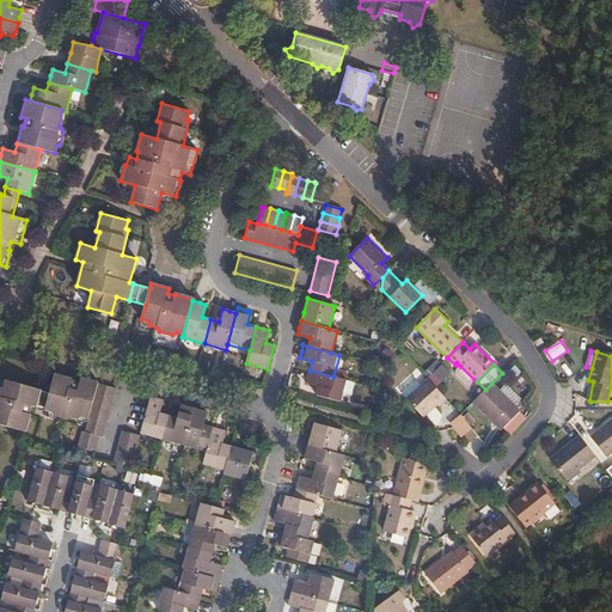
[(518,365),(509,372),(515,379),(524,372),(518,365)]
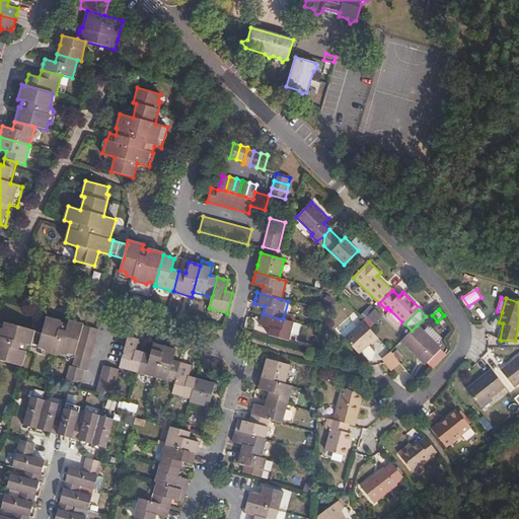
[(402,322),(390,310),(387,314),(387,317),(395,325),(399,325),(402,322)]
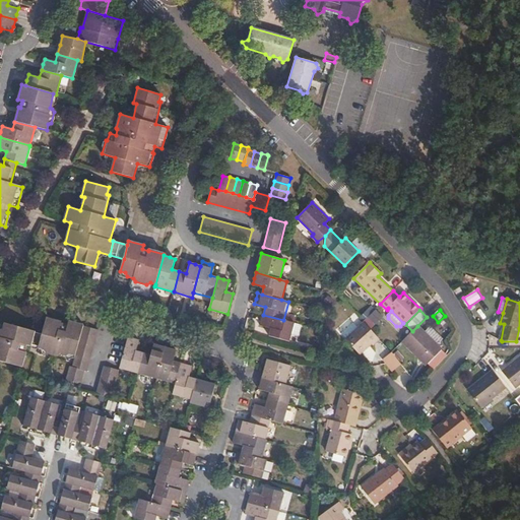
[(374,312),(367,319),(373,325),(380,318),(374,312)]
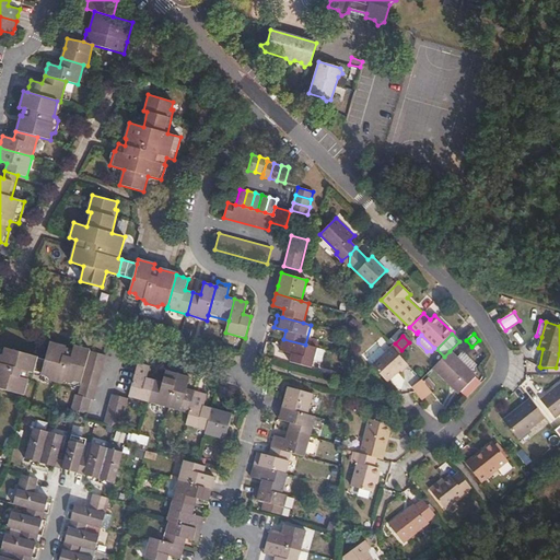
[(311,368),(317,348),(305,345),(283,339),(281,348),(280,351),(292,354),(290,362),(311,368)]
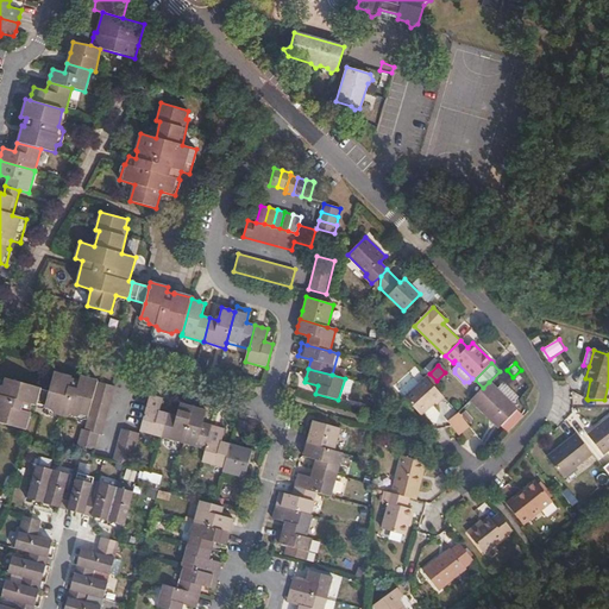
[(76,446),(94,451),(99,434),(102,435),(115,387),(98,382),(98,381),(81,376),(79,381),(71,378),(71,377),(55,372),(49,391),(41,389),(41,388),(5,378),(2,385),(0,387),(0,424),(25,431),(31,414),(29,413),(31,406),(36,407),(37,405),(45,407),(45,408),(51,410),(54,414),(66,418),(70,416),(77,419),(81,415),(88,416),(85,429),(81,429),(76,446)]
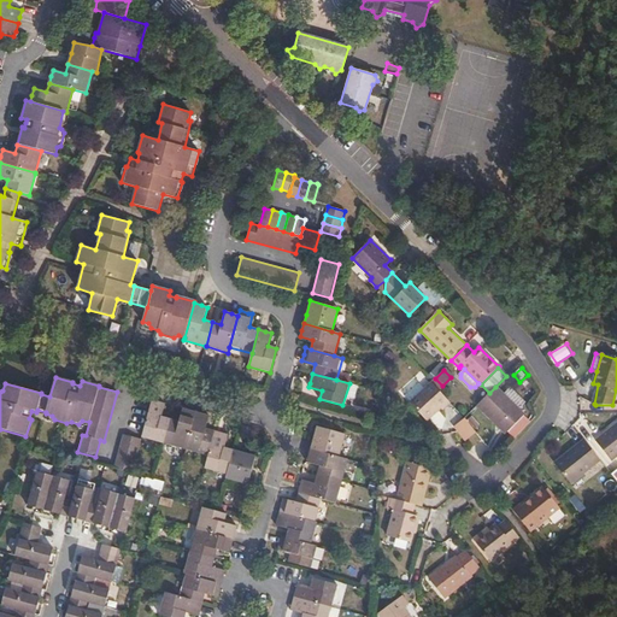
[(441,411),(450,403),(432,382),(409,403),(424,422),(439,410),(441,411)]
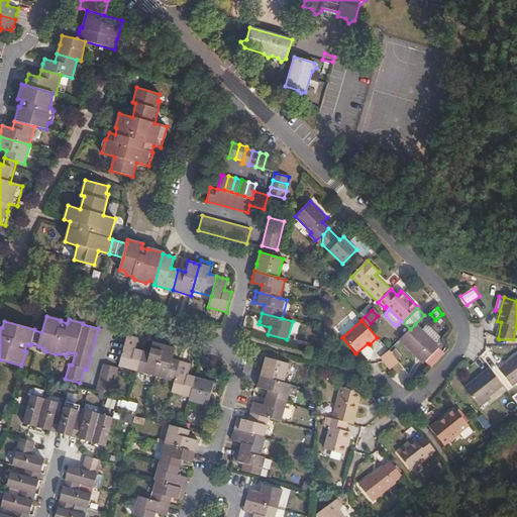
[(410,329),(400,339),(423,364),(439,346),(435,342),(440,337),(428,325),(422,330),(415,324),(410,329)]
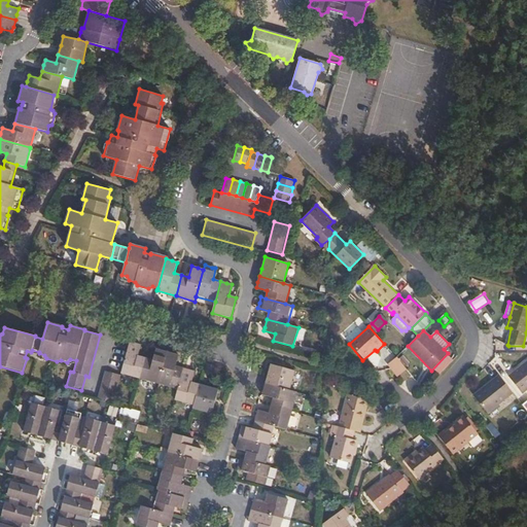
[(120,374),(140,379),(145,358),(138,355),(141,345),(135,344),(130,342),(120,374)]
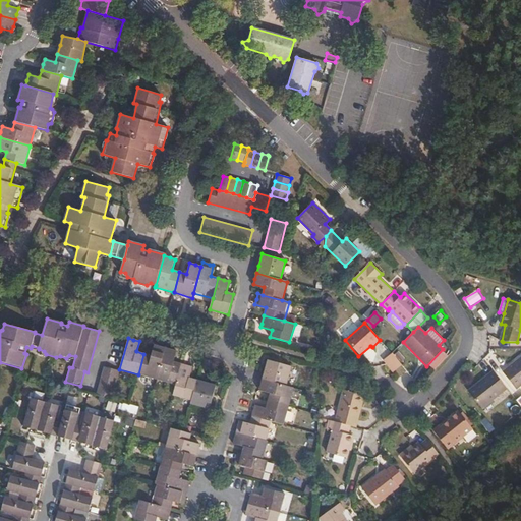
[(143,354),(138,374),(157,380),(165,348),(160,347),(154,345),(151,355),(143,354)]
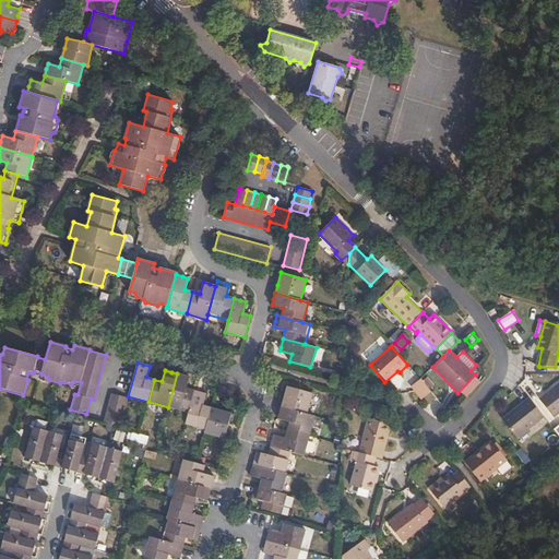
[(177,373),(168,407),(188,413),(194,391),(187,389),(189,377),(177,373)]
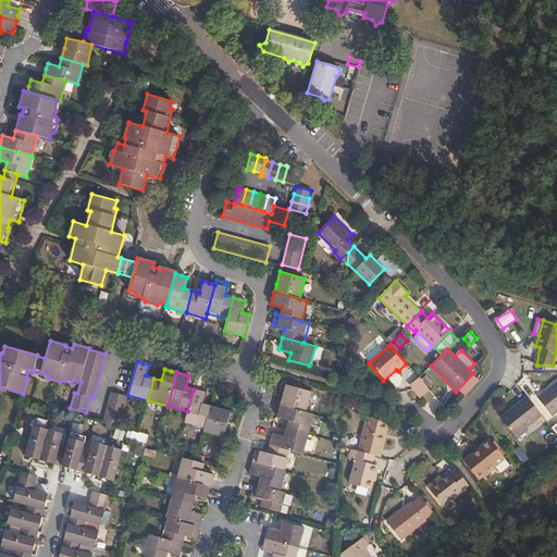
[(423,374),(419,378),(424,384),(429,380),(423,374)]
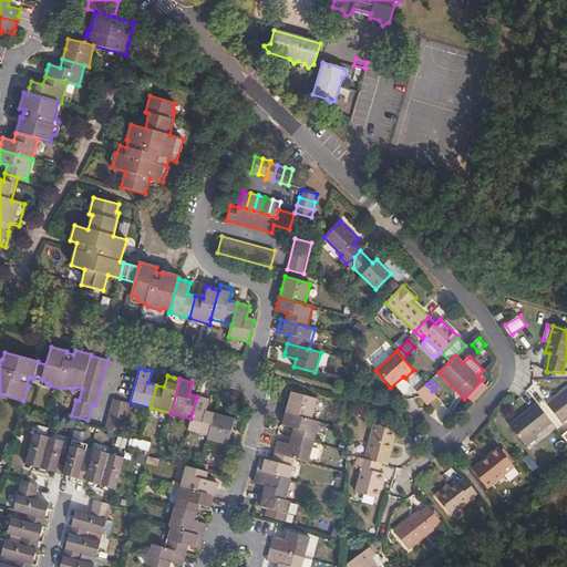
[(418,392),(428,405),(437,398),(432,391),(426,384),(418,392)]
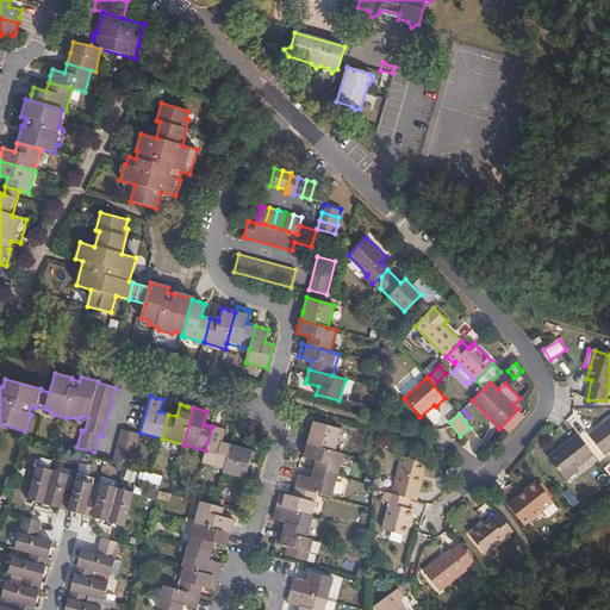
[(609,450),(609,418),(589,436),(604,455),(609,450)]
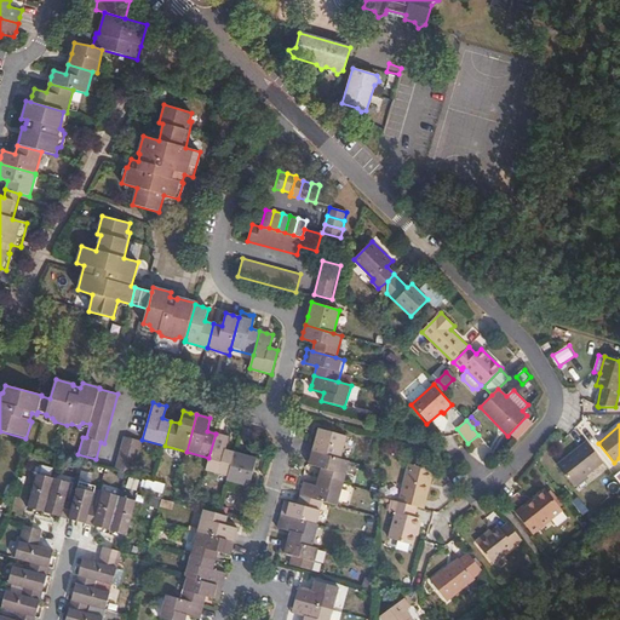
[(315,443),(313,452),(342,459),(348,436),(319,429),(315,443)]
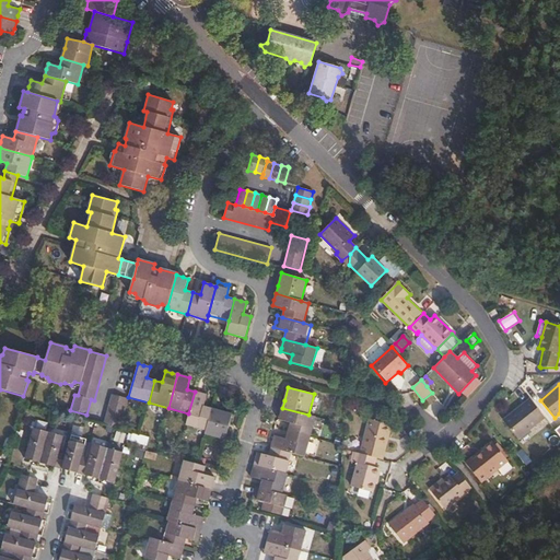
[(188,413),(186,424),(206,430),(211,408),(203,406),(207,395),(195,392),(188,413)]
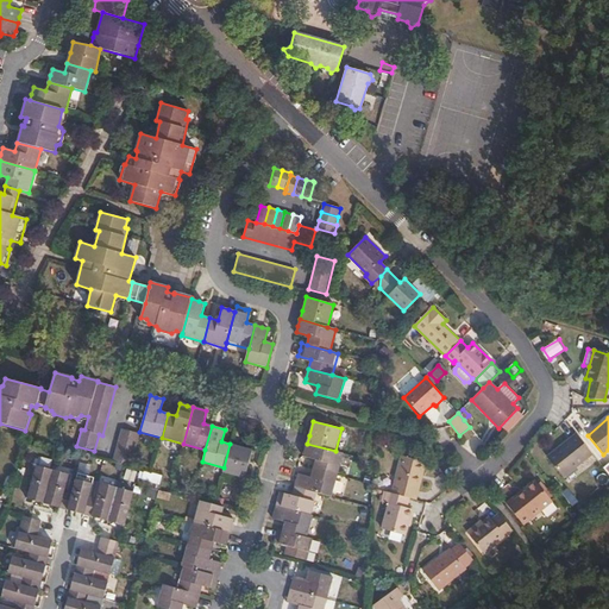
[(121,429),(113,462),(130,466),(139,434),(121,429)]
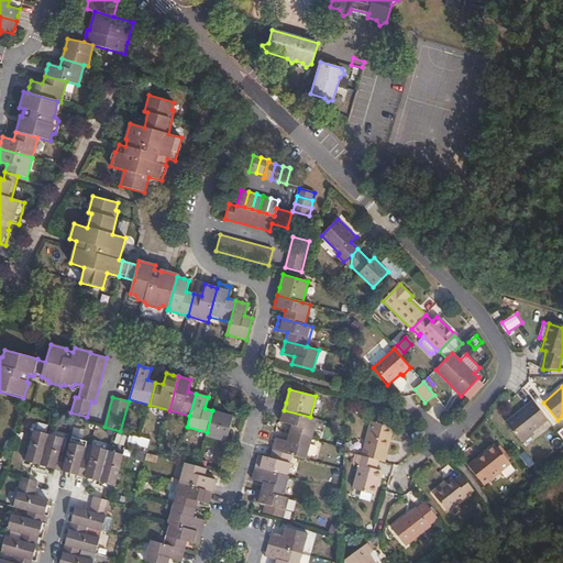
[(548,420),(532,401),(506,422),(521,441),(548,420)]
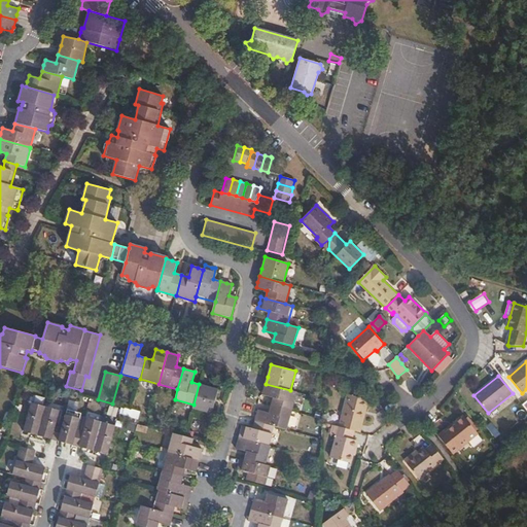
[(194,405),(192,409),(212,414),(218,390),(208,387),(199,384),(194,405)]
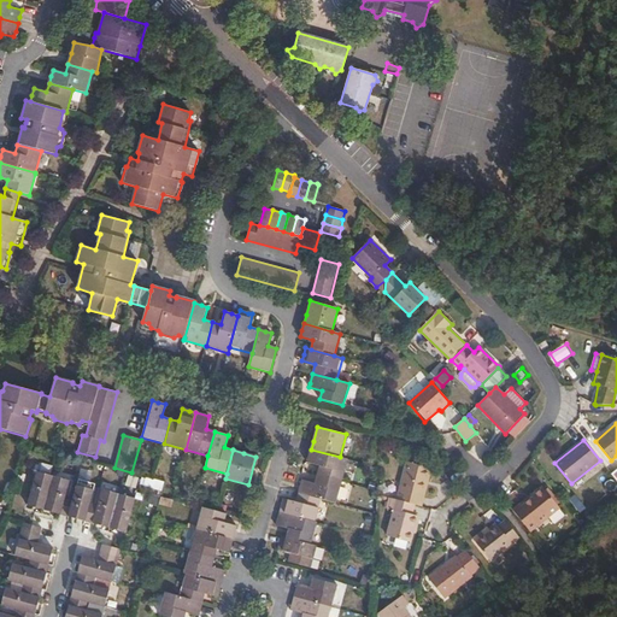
[(341,481),(348,459),(340,457),(311,450),(309,454),(307,463),(319,466),(317,475),(341,481)]
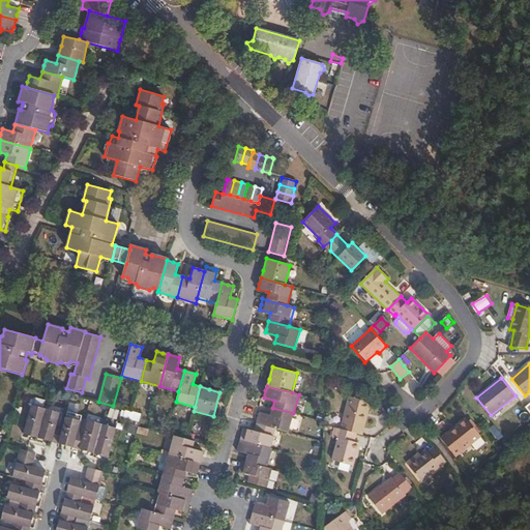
[(356,434),(361,435),(371,402),(350,396),(341,430),(356,434)]
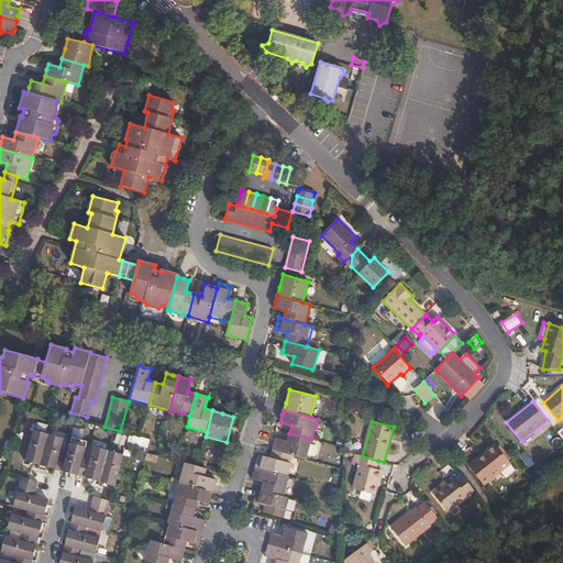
[(26,459),(41,463),(48,434),(34,430),(26,459)]
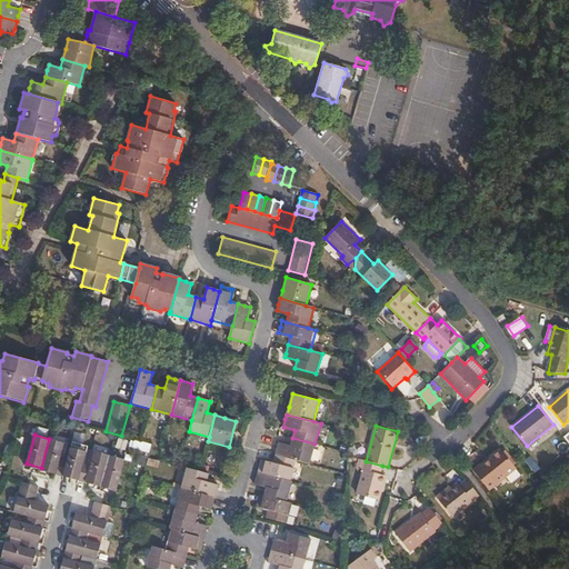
[(127,450),(129,440),(119,438),(117,448),(127,450)]
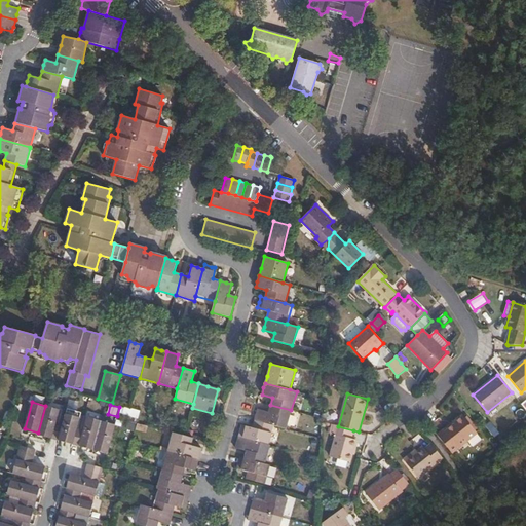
[(275,426),(286,429),(291,410),(270,405),(268,412),(258,409),(256,415),(255,421),(275,426)]
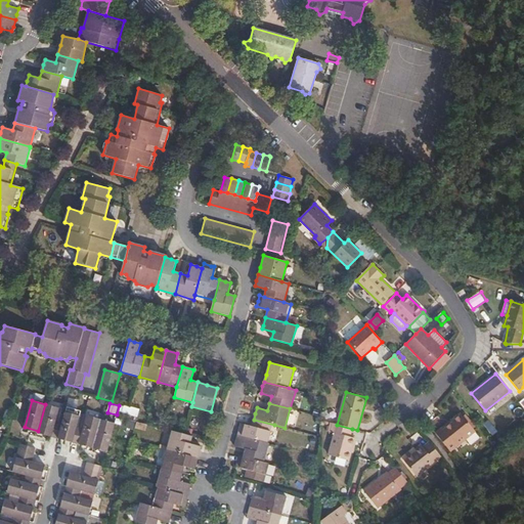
[(45,404),(38,431),(59,436),(62,424),(59,423),(55,422),(58,408),(45,404)]
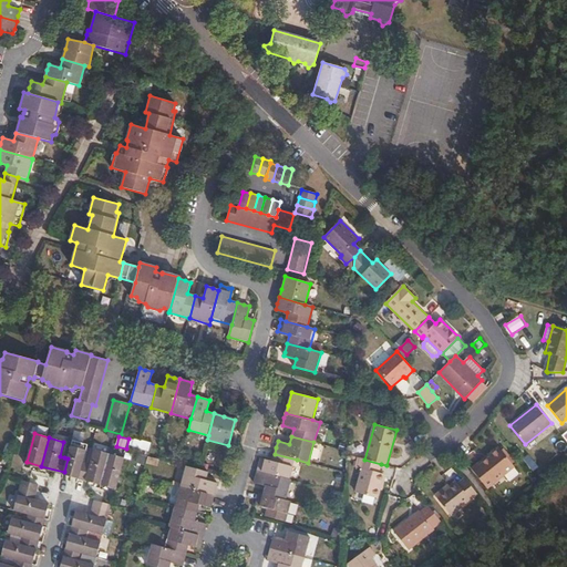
[(68,459),(64,472),(79,476),(83,463),(86,447),(71,444),(68,459)]
